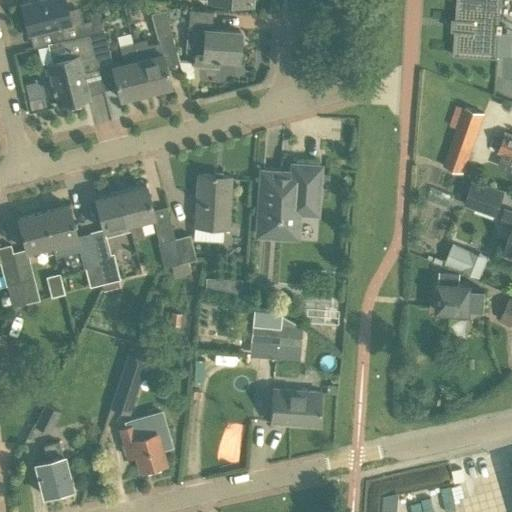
[(89,34),(102,22),(92,24),(91,19),(83,21),(80,7),(65,10),(62,0),(43,0),(19,6),(26,35),(47,30),(50,43),(50,44),(89,34)]
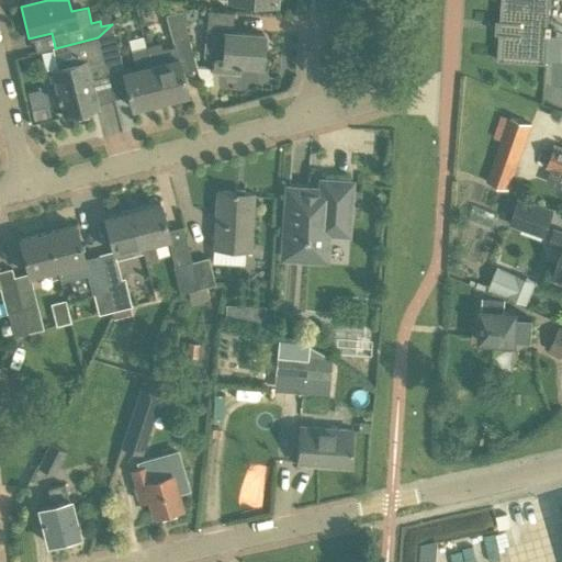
[(499,33),(497,59),(546,64),(548,34),(551,35),(551,25),(549,24),(550,0),(501,0),(501,19),(499,33)]
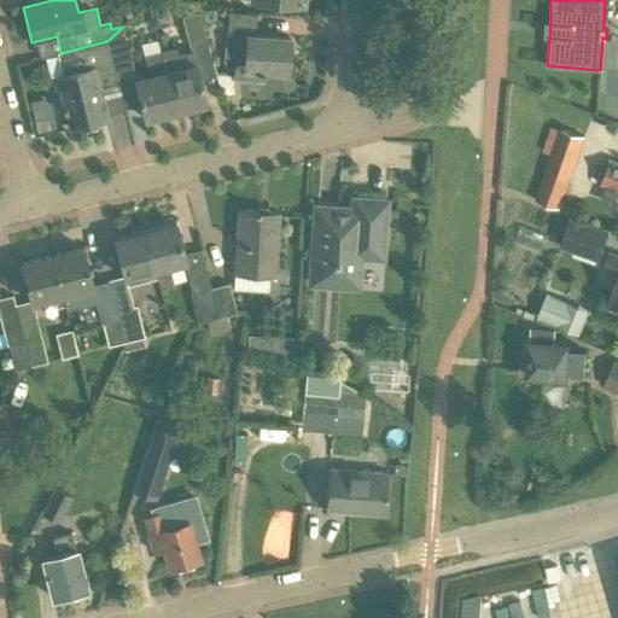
[(208,41),(199,10),(182,15),(191,46),(208,41)]
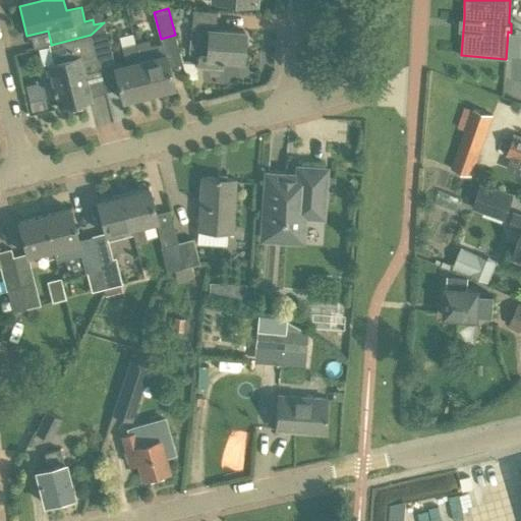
[(241,63),(243,35),(214,32),(216,11),(192,9),(188,52),(197,53),(196,65),(223,68),(224,61),(241,63)]
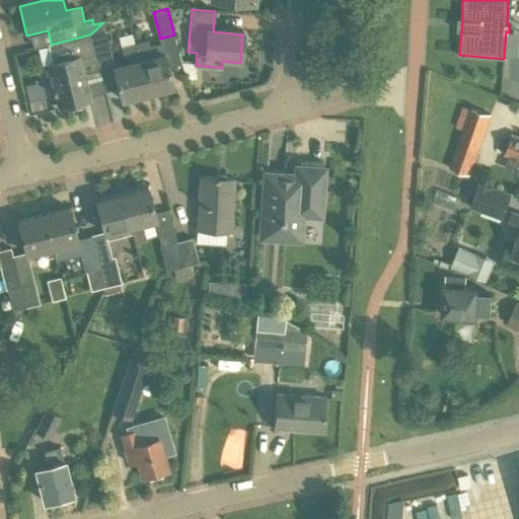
[(103,21),(103,22),(90,34),(98,66),(113,62),(103,21)]
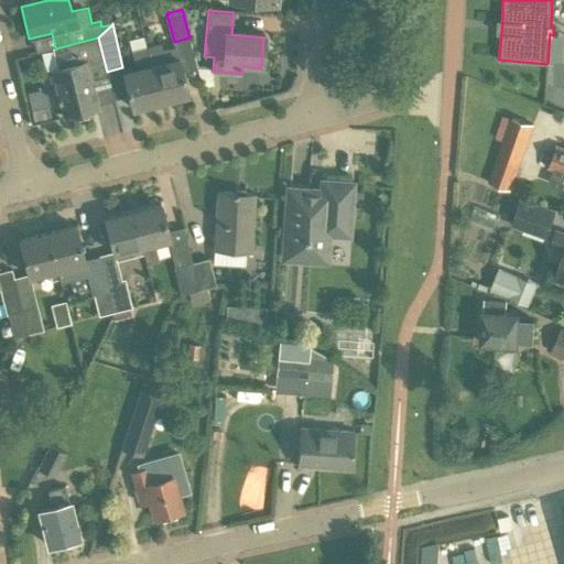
[(87,78),(107,73),(107,72),(98,38),(55,49),(55,47),(53,49),(57,69),(50,71),(62,118),(95,110),(87,78)]
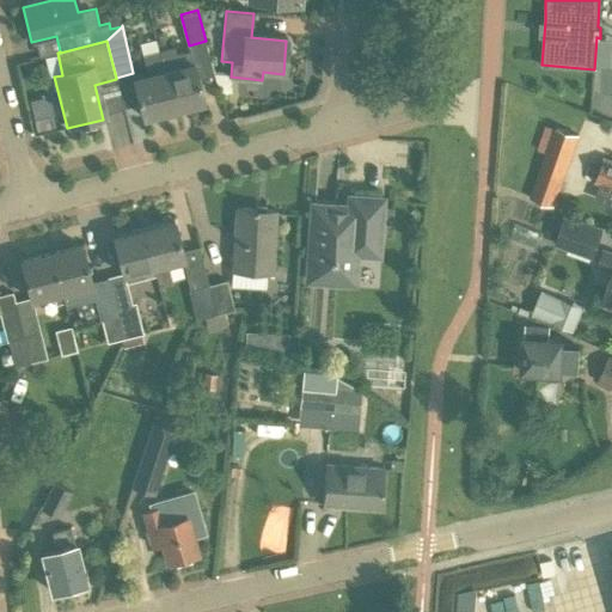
[(173,112),(203,105),(189,50),(176,54),(175,46),(158,49),(173,112)]
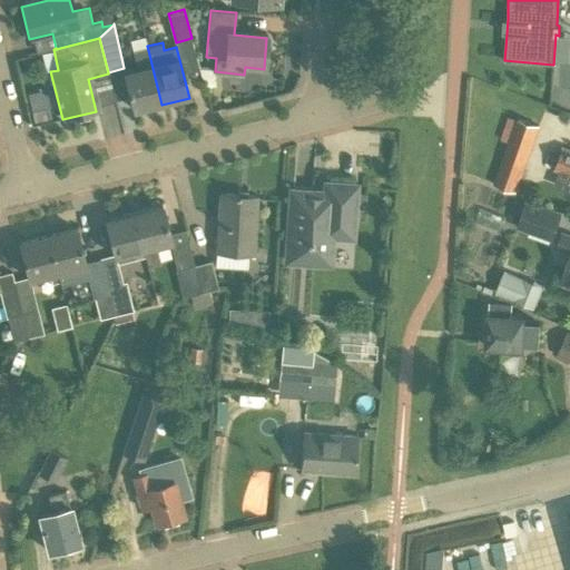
[(139,71),(124,76),(134,111),(161,105),(147,46),(134,49),(139,71)]
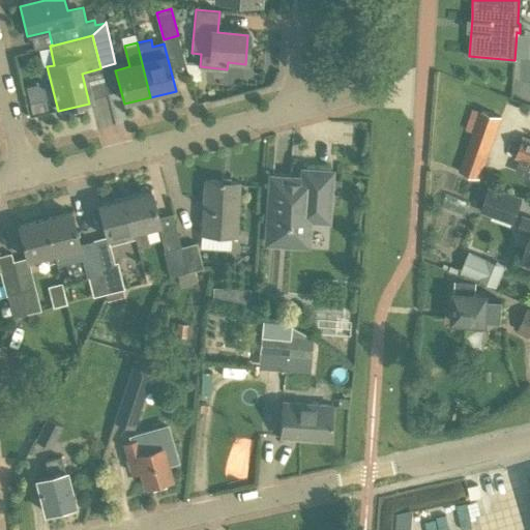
[(190,80),(201,79),(199,64),(185,62),(185,63),(190,80)]
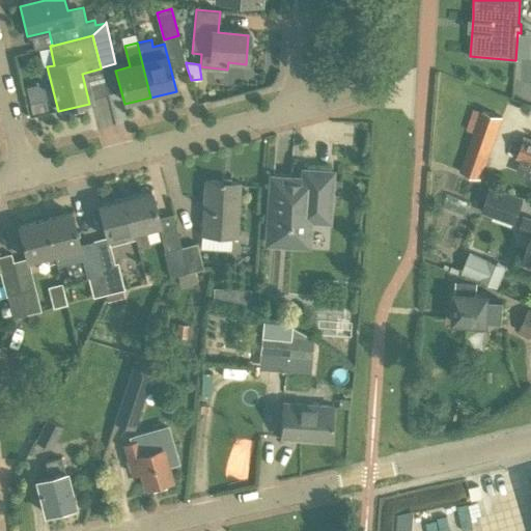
[(46,111),(43,99),(28,103),(31,114),(46,111)]
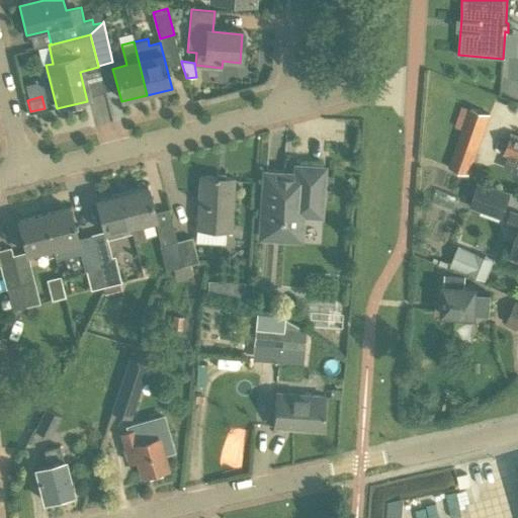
[(468,175),(490,114),(462,104),(454,126),(461,128),(447,167),(468,175)]
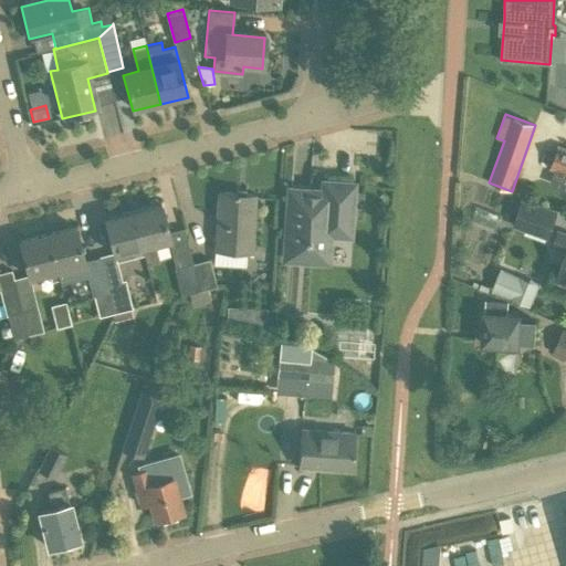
[(565,149),(559,148),(552,169),(565,174),(565,149)]
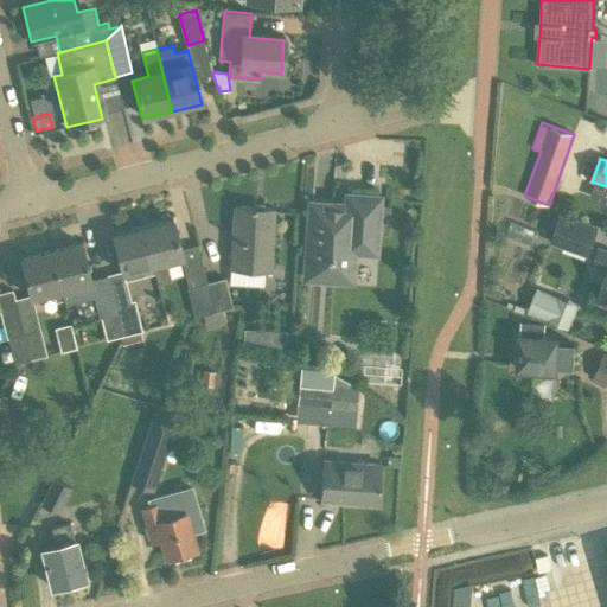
[(372,253),(376,199),(346,197),(345,210),(331,210),(332,206),(310,204),(305,279),(326,280),(327,269),(350,270),(351,251),(372,253)]
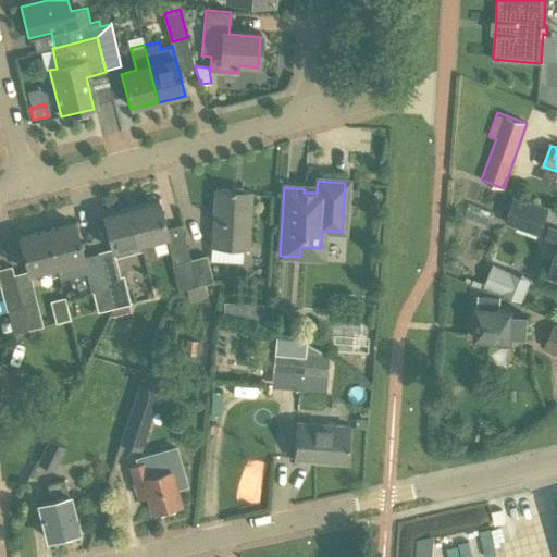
[(247,251),(251,194),(214,190),(210,248),(247,251)]
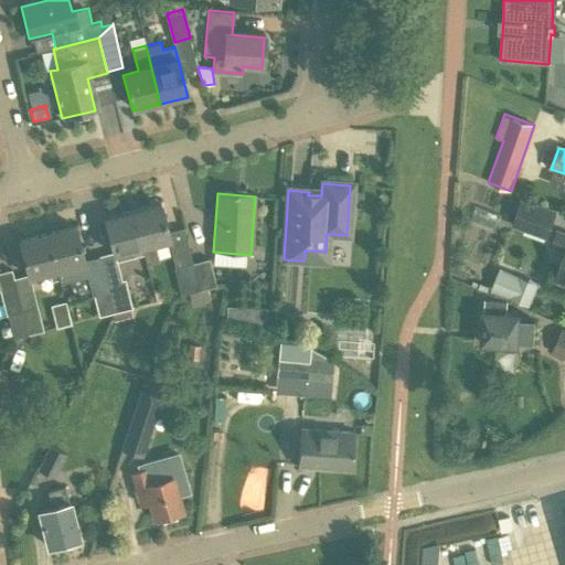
[(547,238),(557,210),(522,196),(512,225),(547,238)]
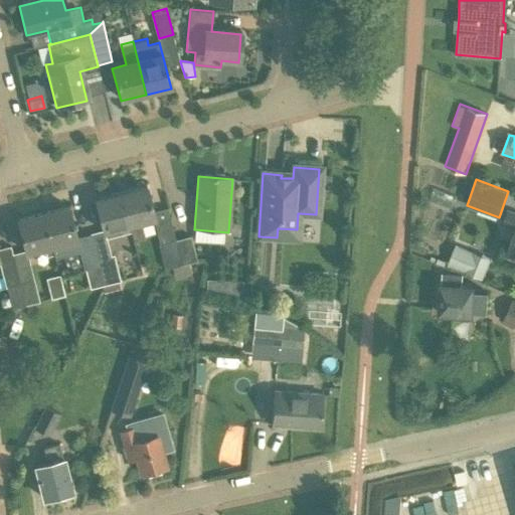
[(123,194),(121,194),(122,199),(129,225),(130,225),(131,230),(134,241),(147,237),(143,222),(154,219),(152,210),(151,206),(146,188),(123,194)]
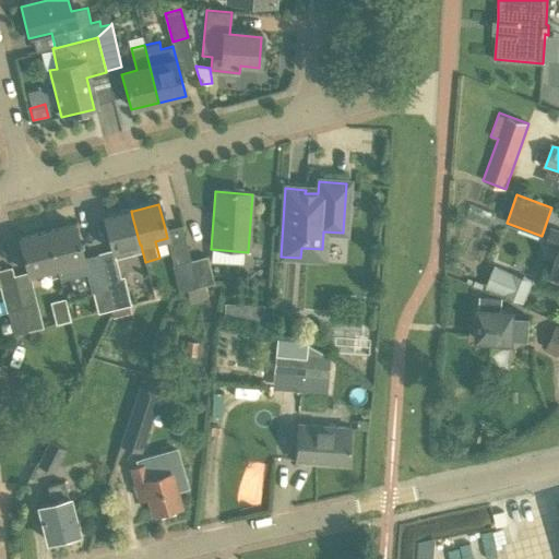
[(128,212),(104,218),(108,234),(111,248),(113,252),(115,251),(140,245),(132,216),(131,211),(128,212)]
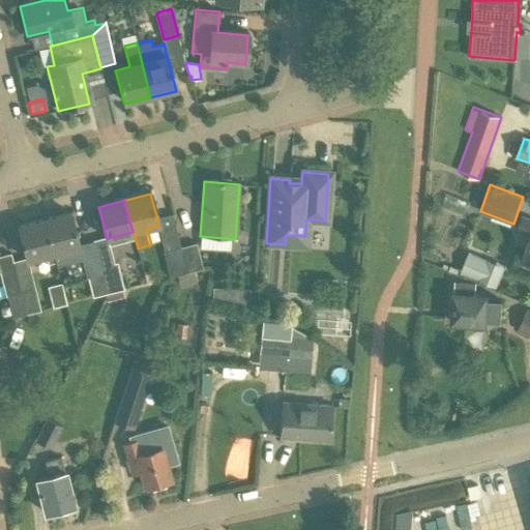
[(98,266),(92,239),(77,242),(70,215),(45,222),(54,261),(56,261),(54,255),(79,248),(85,273),(87,273),(92,296),(106,293),(98,266)]
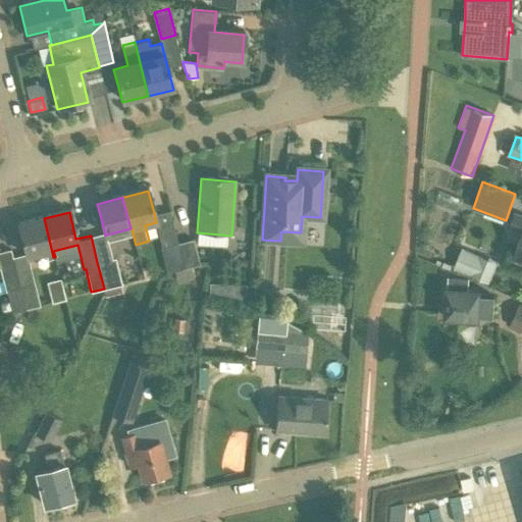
[(521,215),(516,213),(510,227),(521,231),(521,235),(513,259),(515,260),(516,262),(521,264),(521,215)]
